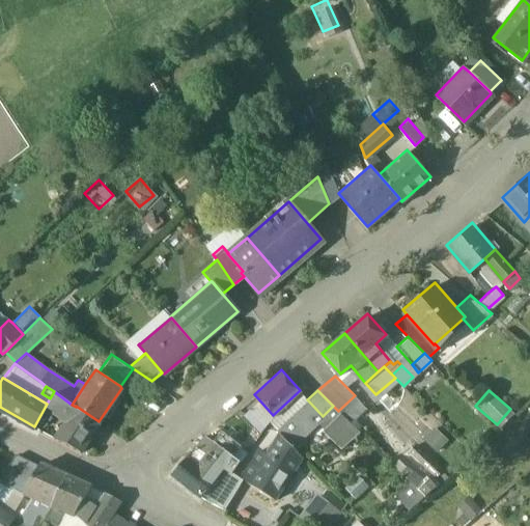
[(355,395),(338,411),(340,412),(349,421),(365,406),(355,395)]
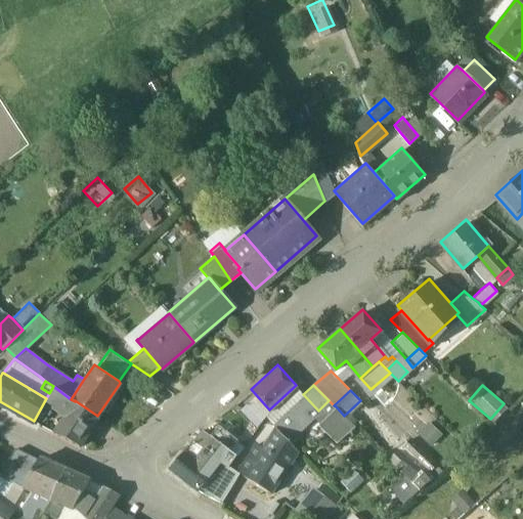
[(318,411),(303,394),(292,404),(307,421),(318,411)]
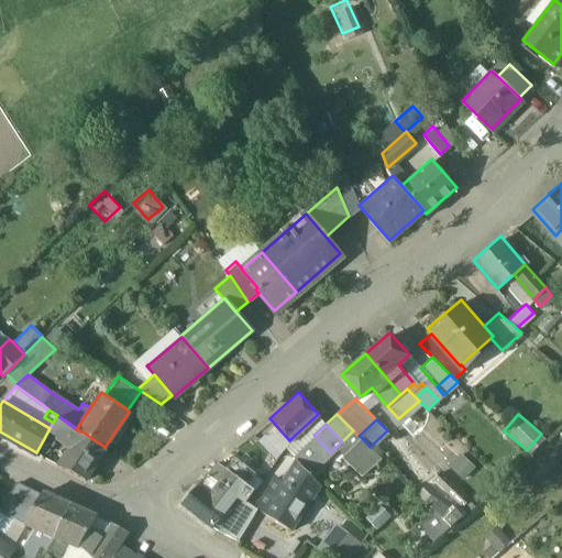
[(105,447),(80,430),(80,431),(58,465),(85,478),(105,447)]
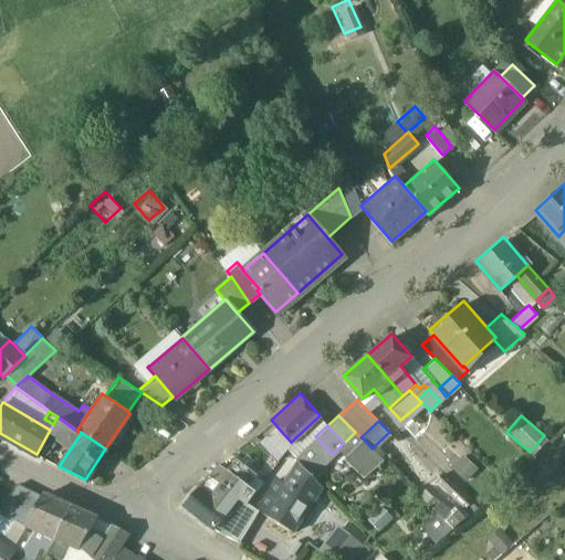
[(363,439),(345,455),(364,474),(374,466),(382,458),(372,448),(363,439)]
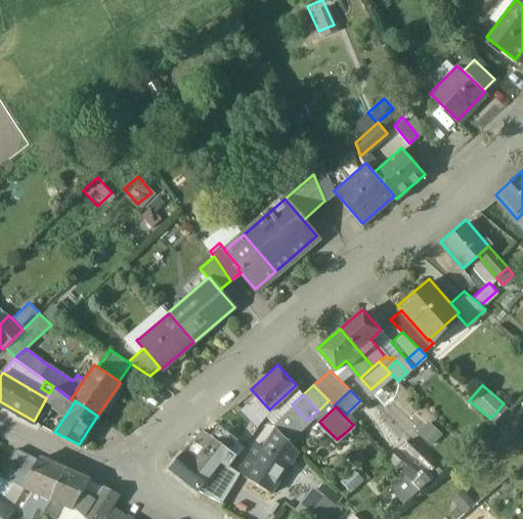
[(424,417),(413,429),(431,442),(441,429),(424,417)]
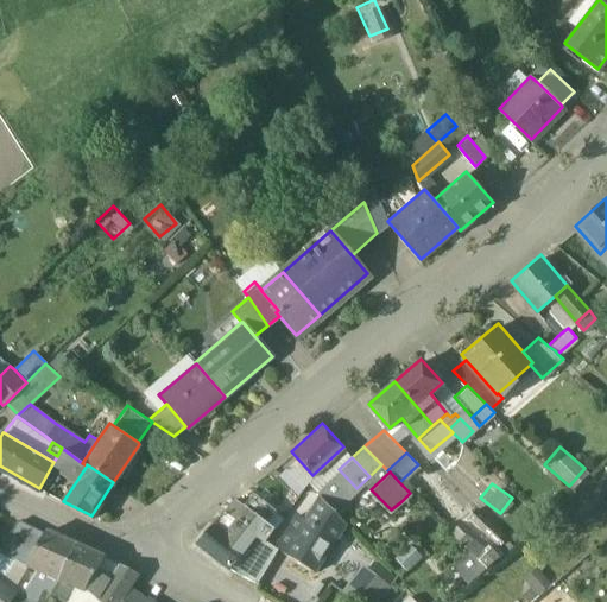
[(274,508),(253,492),(244,504),(247,506),(265,520),(274,508)]
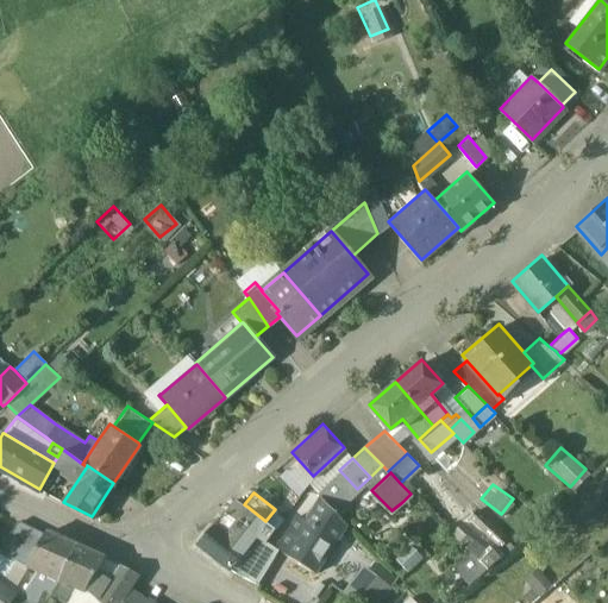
[(244,504),(234,497),(225,509),(238,519),(248,507),(244,504)]
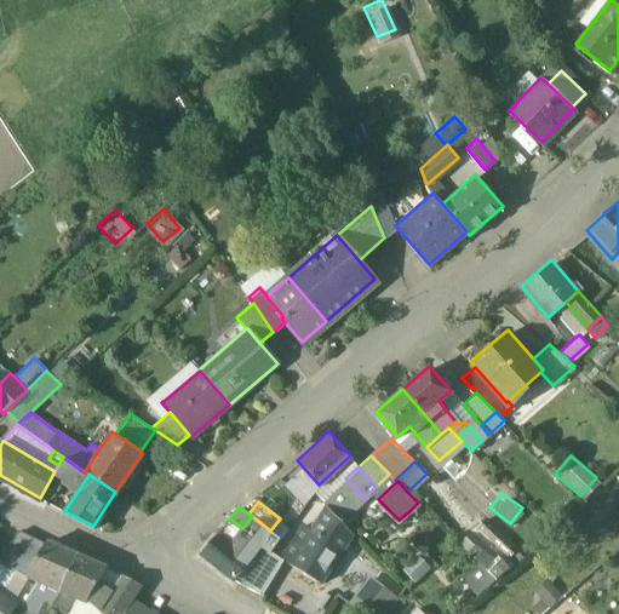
[(328,508),(310,527),(303,522),(281,556),(319,580),(330,563),(350,531),(328,508)]
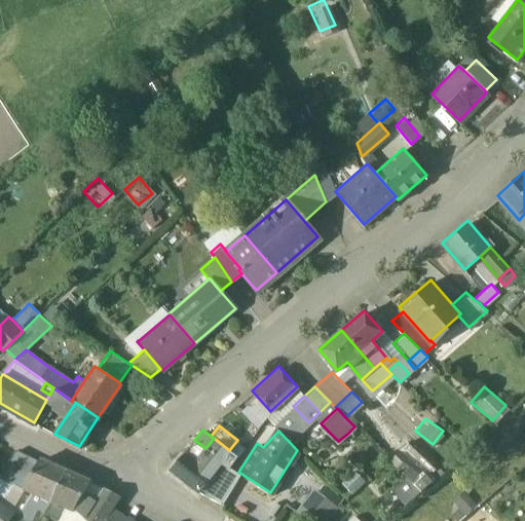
[(205,448),(194,461),(184,453),(172,469),(197,490),(221,460),(229,450),(214,438),(205,448)]
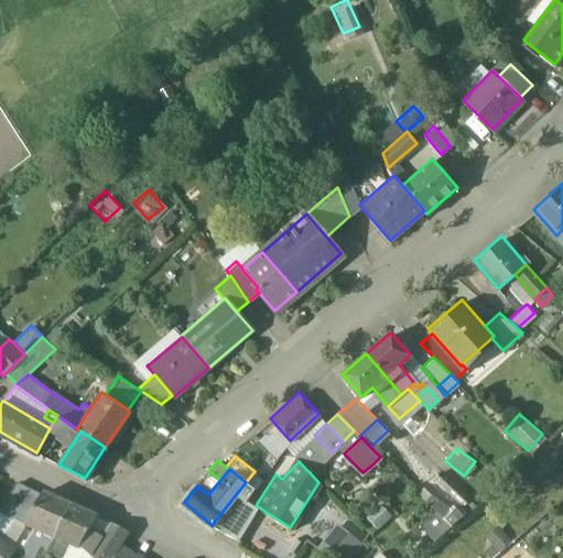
[(457,510),(453,505),(450,509),(440,500),(437,502),(417,478),(410,483),(450,525),(475,503),(441,469),(434,474),(464,504),(457,510)]
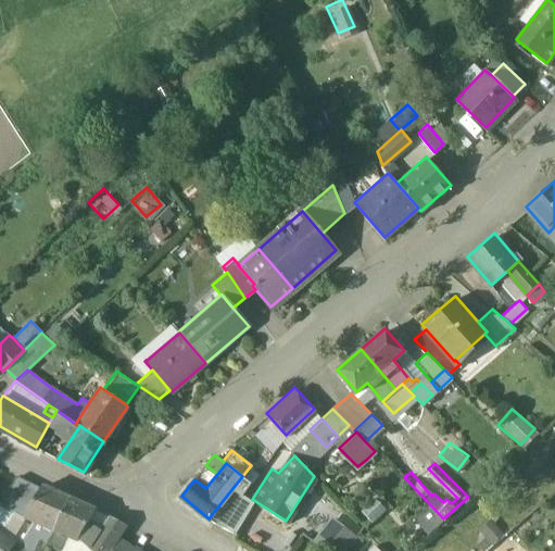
[(29,480),(16,474),(0,502),(0,531),(1,533),(14,511),(24,515),(39,488),(28,483),(29,480)]
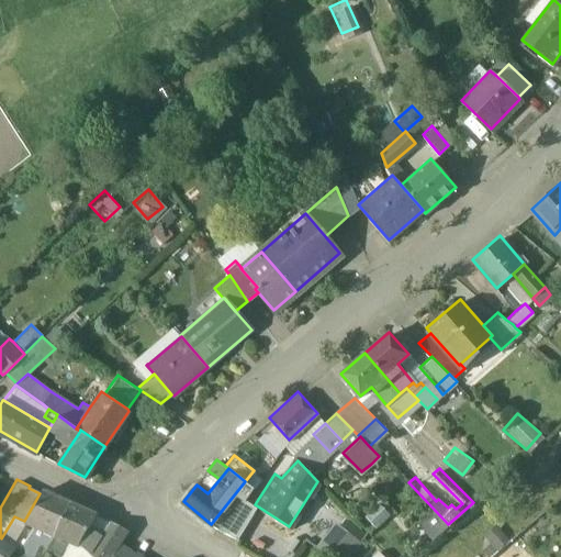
[(245,481),(236,492),(245,499),(253,488),(245,481)]
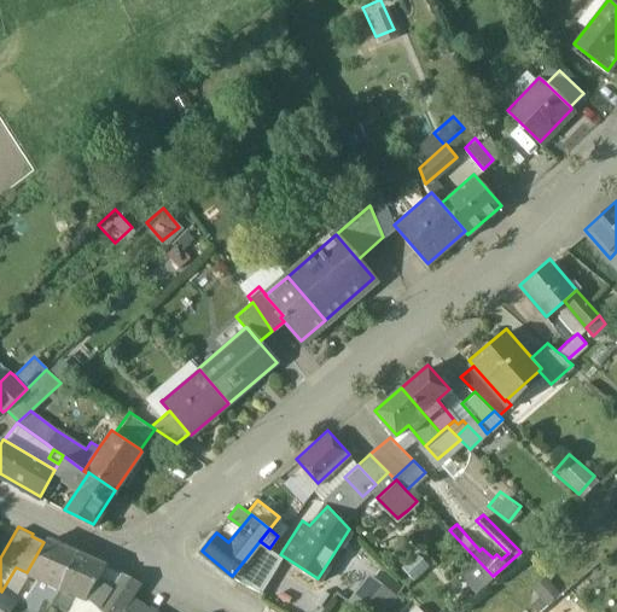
[(79,551),(47,537),(44,542),(27,572),(36,577),(58,587),(79,551)]
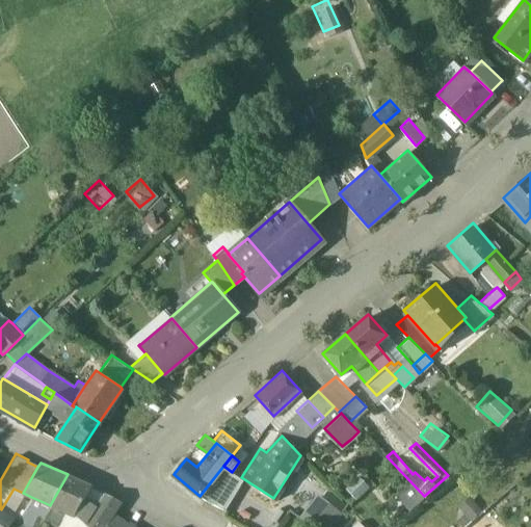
[(223,466),(200,496),(217,505),(236,474),(232,472),(223,466)]
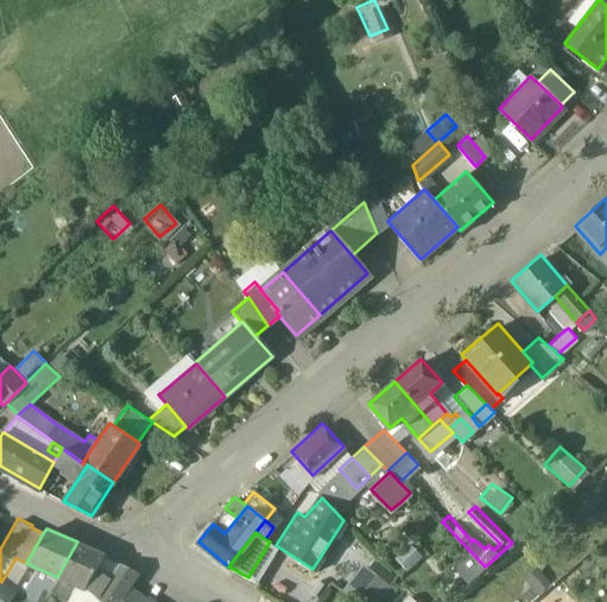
[(103,553),(77,542),(57,577),(58,578),(73,584),(83,589),(99,563),(103,555),(103,553)]
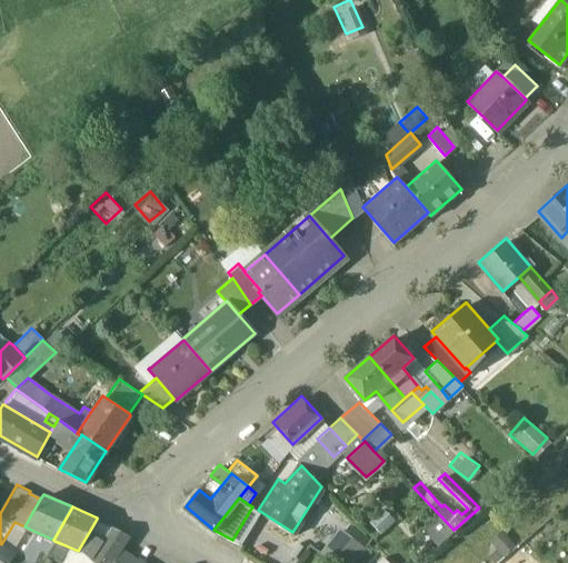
[(310,522),(302,516),(292,532),(299,536),(310,522)]
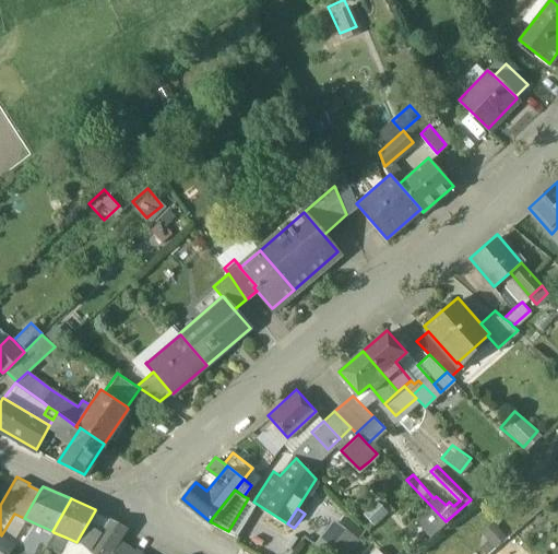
[(107,553),(127,526),(95,510),(91,518),(105,525),(88,550),(93,553),(107,553)]
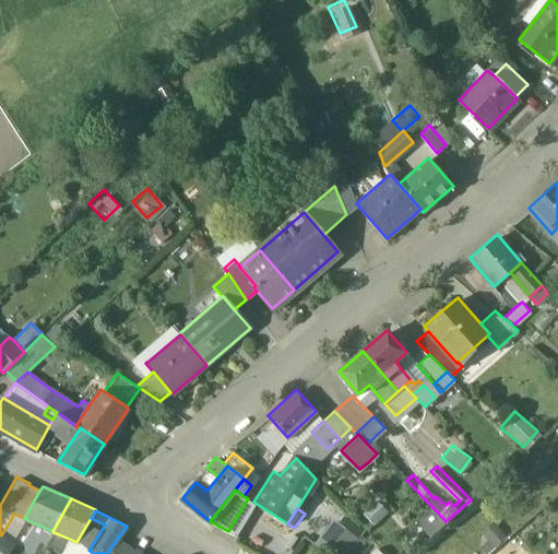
[(435,514),(422,523),(430,532),(442,521),(435,514)]
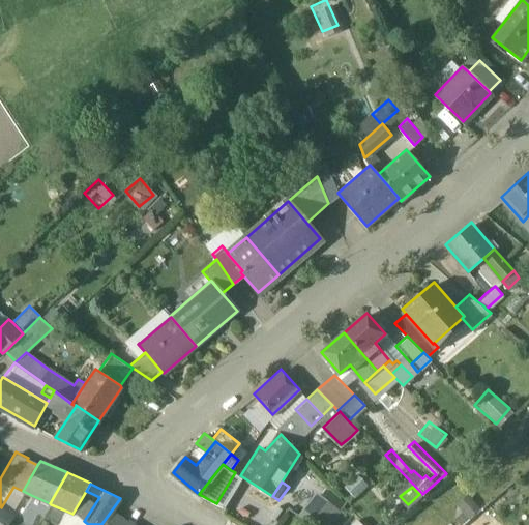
[(339,509),(318,492),(310,502),(331,519),(339,509)]
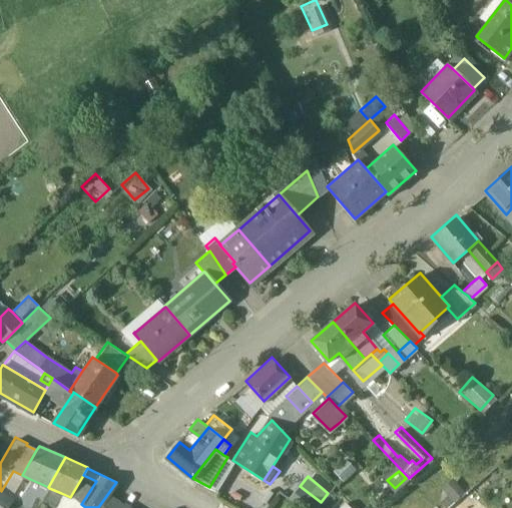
[(48,487),(30,479),(15,501),(24,507),(35,507),(42,499),(49,488),(48,487)]
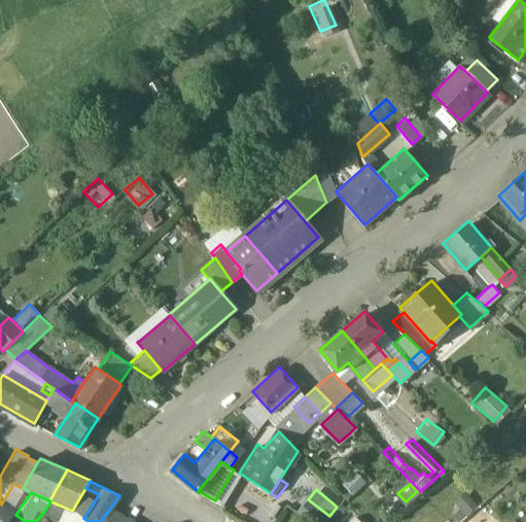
[(324,521),(329,516),(308,499),(297,512),(310,521),(324,521)]
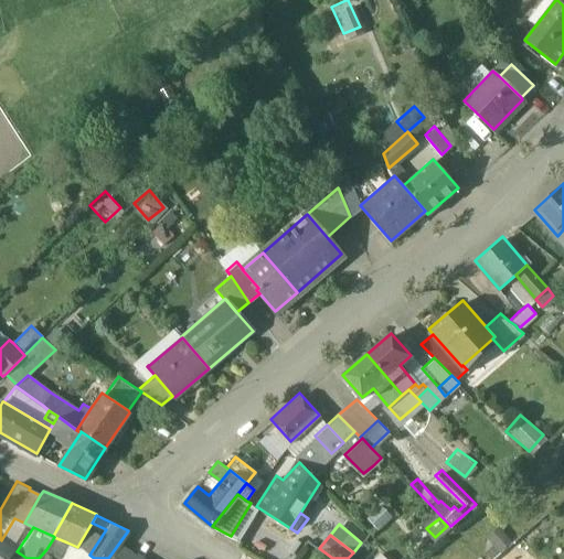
[(67,543),(54,537),(46,549),(60,557),(67,543)]
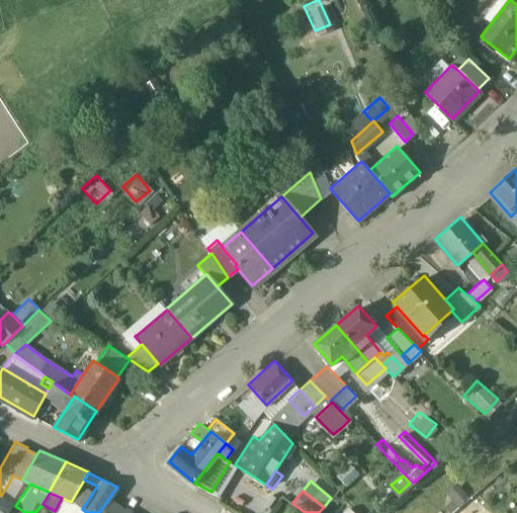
[(1,496),(0,495),(0,512),(24,512),(15,506),(1,496)]
